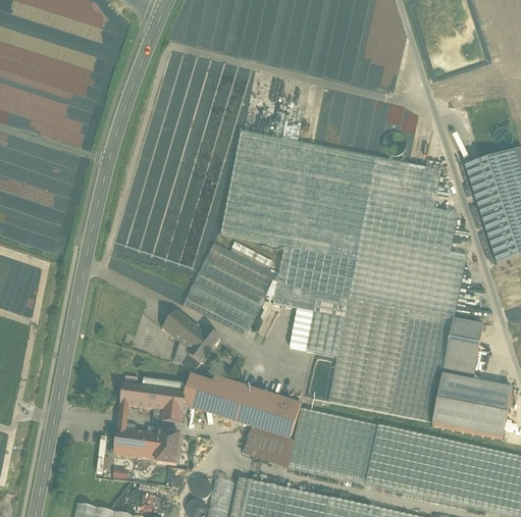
[(504,139),(504,125),(491,124),(491,139),(504,139)]
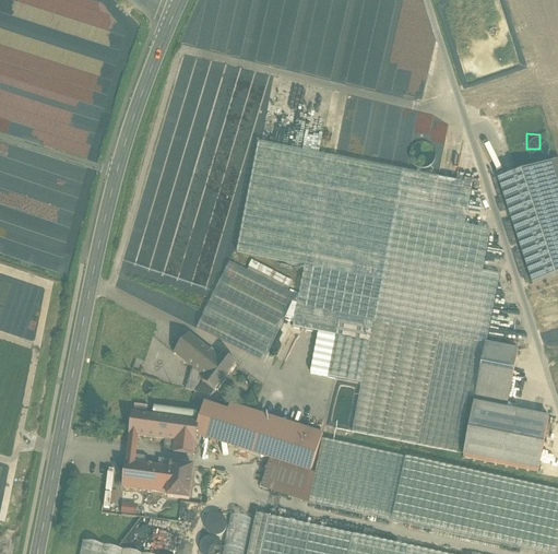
[(472,180),(257,138),(236,248),(304,261),(298,293),(228,258),(196,325),(262,358),(284,315),(293,316),(292,323),(318,329),(309,369),(327,373),(359,379),(351,428),(455,449),(467,392),(473,393),(484,340),(485,340),(498,271),(482,268),(489,226),(463,221),(472,180)]
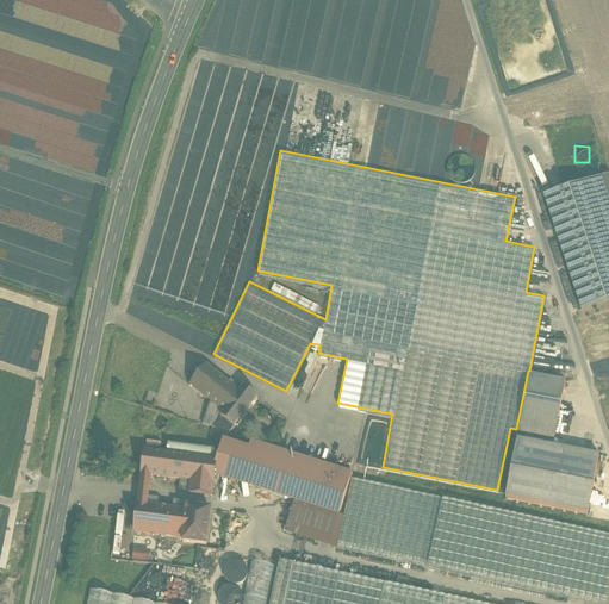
[(608,169),(542,192),(579,305),(608,296),(608,169)]
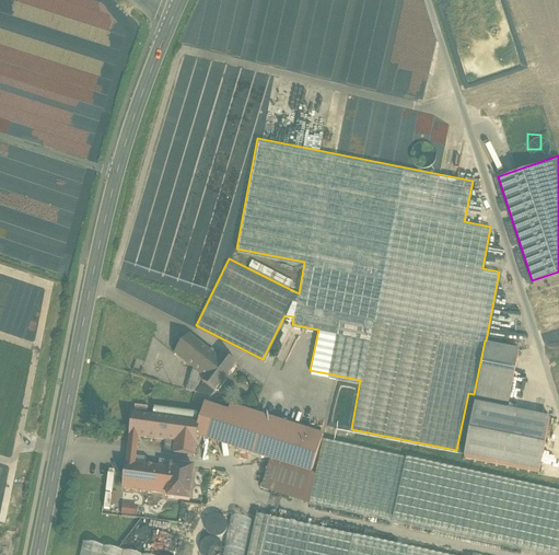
[(220,356),(188,331),(173,350),(193,366),(185,385),(195,389),(196,389),(201,380),(201,379),(220,356)]
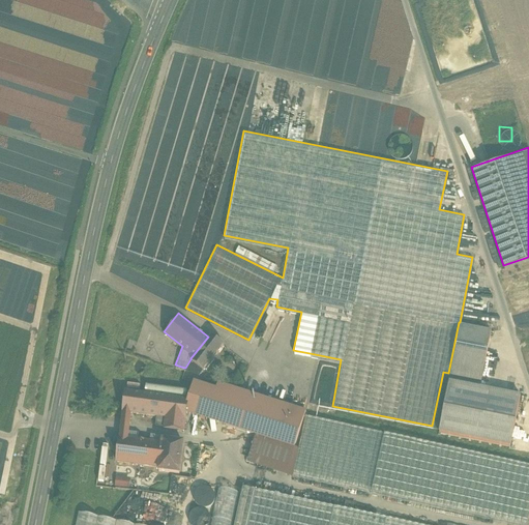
[(460,322),(459,322),(448,373),(449,373),(480,379),(490,328),(460,322)]
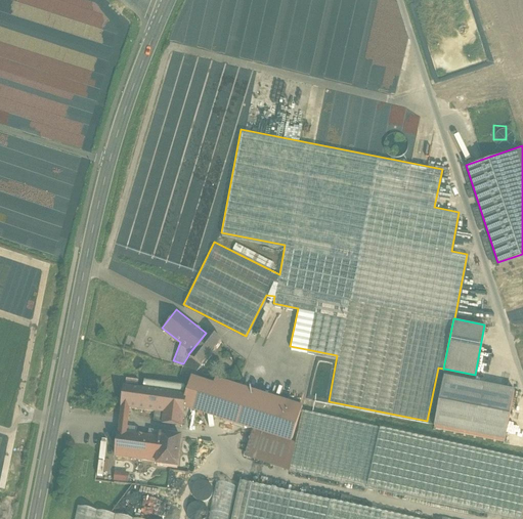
[(206,333),(188,354),(188,355),(183,363),(195,369),(220,337),(209,329),(206,333)]
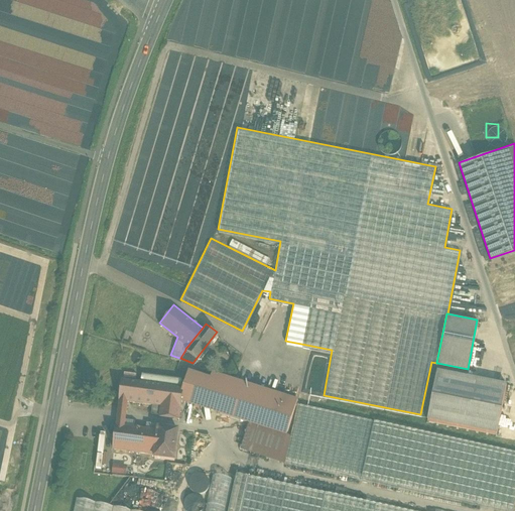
[(468,369),(437,363),(426,418),(496,431),(506,382),(466,375),(468,369)]
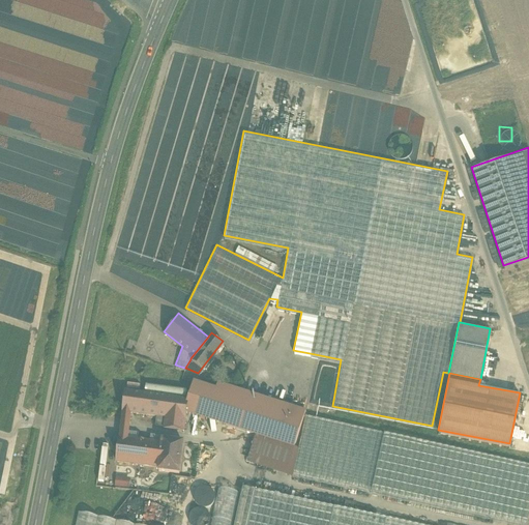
[(304,408),(216,380),(215,386),(193,379),(187,396),(185,410),(293,443),(304,408)]
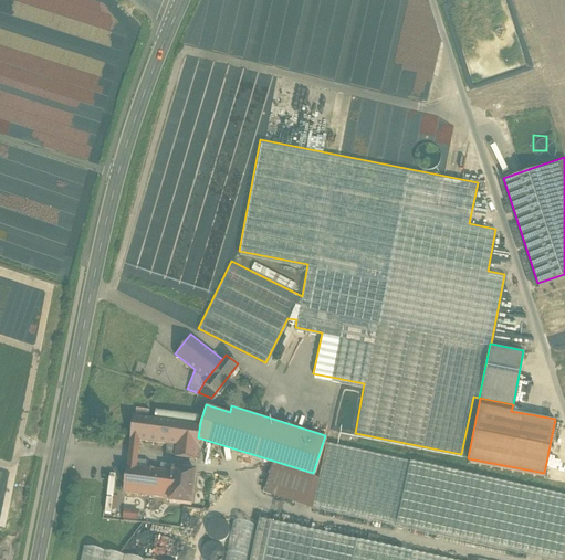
[(534,405),(532,413),(550,418),(552,410),(534,405)]
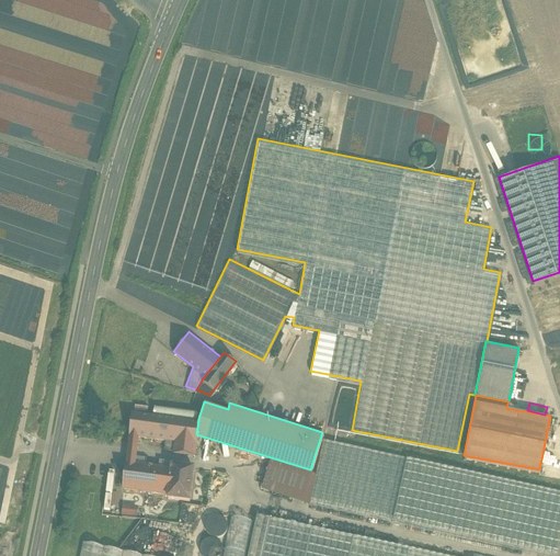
[(193,408),(152,404),(151,410),(193,415),(193,408)]
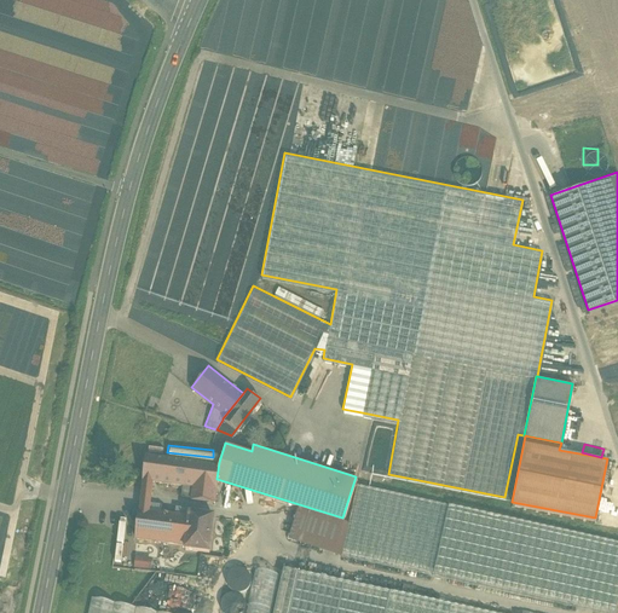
[(219,462),(144,454),(142,479),(151,480),(180,484),(179,495),(190,496),(189,497),(214,501),(217,479),(219,462)]
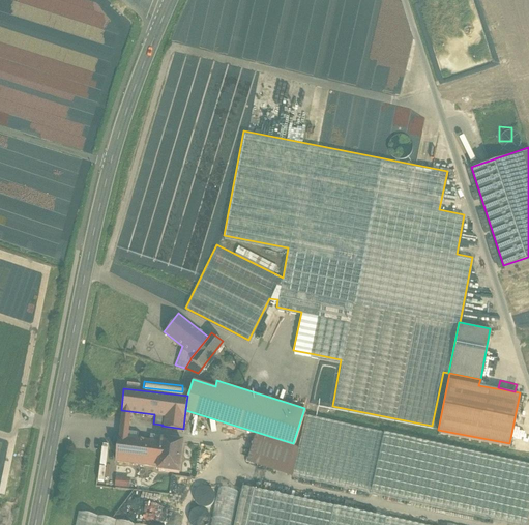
[(129,411),(121,410),(120,418),(128,419),(129,411)]
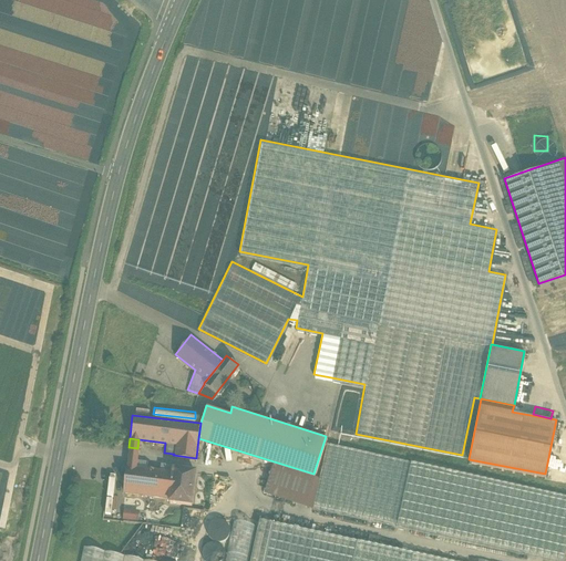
[(562,560),(565,544),(565,494),(326,440),(311,506),(561,560),(562,560)]
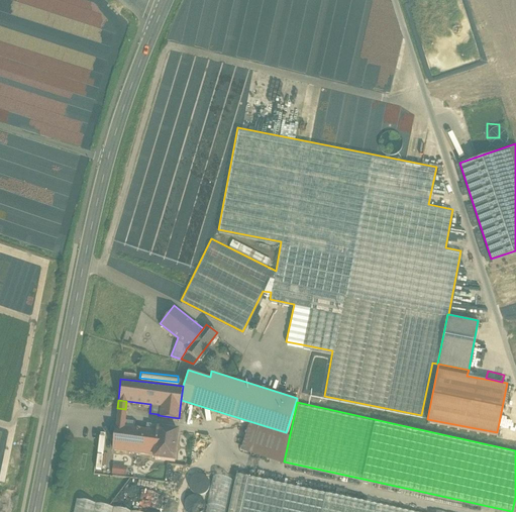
[(145,428),(123,426),(124,417),(116,416),(112,448),(153,452),(157,426),(159,426),(160,423),(145,421),(145,428)]
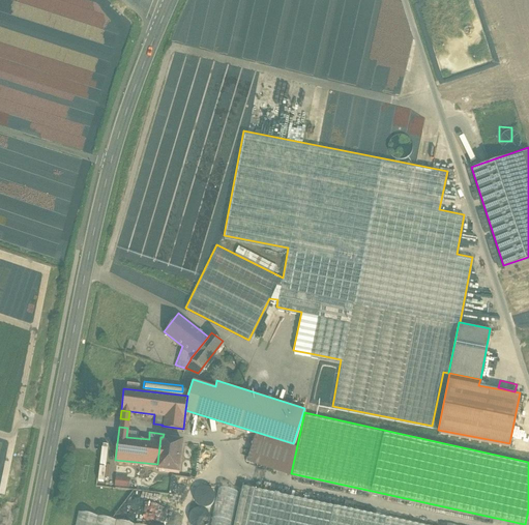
[(163,437),(160,437),(157,464),(157,468),(177,470),(181,439),(163,437)]
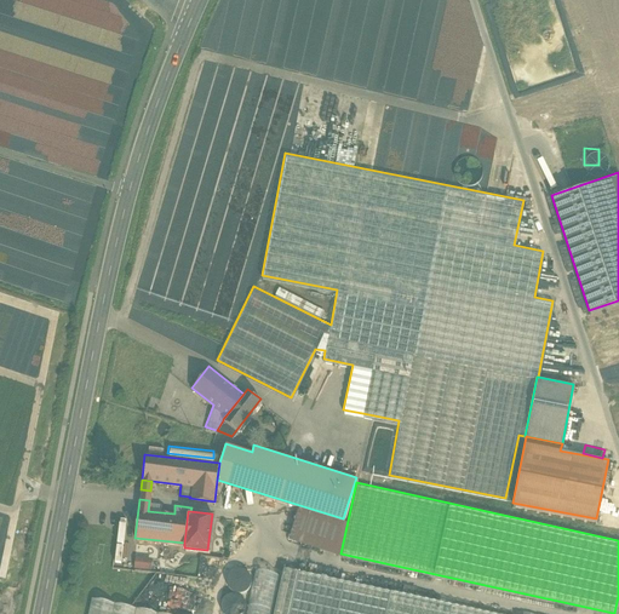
[(147,567),(149,555),(132,552),(131,564),(147,567)]
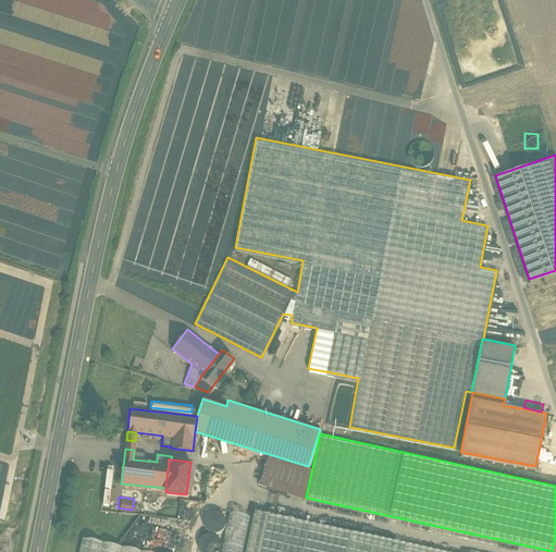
[(241,551),(250,514),(229,508),(219,551),(241,551)]
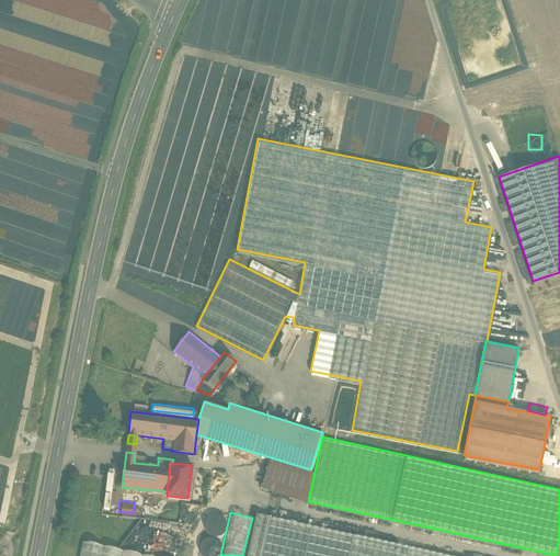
[(456,555),(255,512),(246,555),(456,555)]
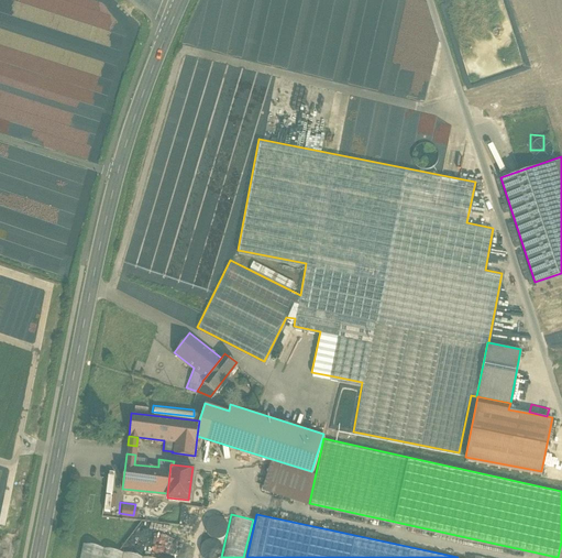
[(216,539),(208,537),(201,543),(200,550),(206,557),(213,557),(220,554),(221,545),(216,539)]
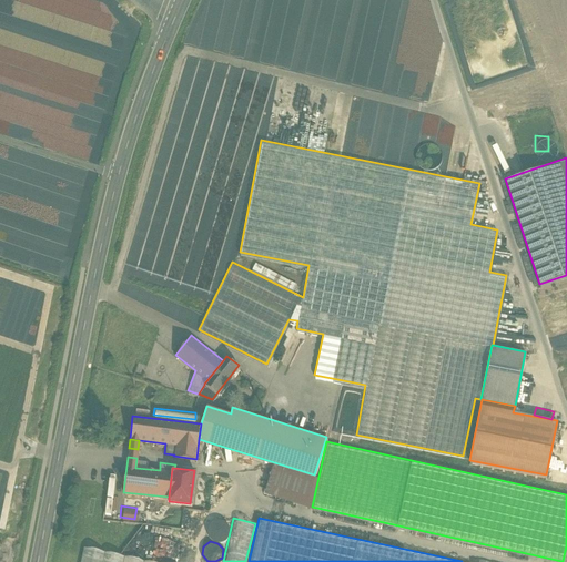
[(158,561),(83,545),(80,561),(158,561)]
